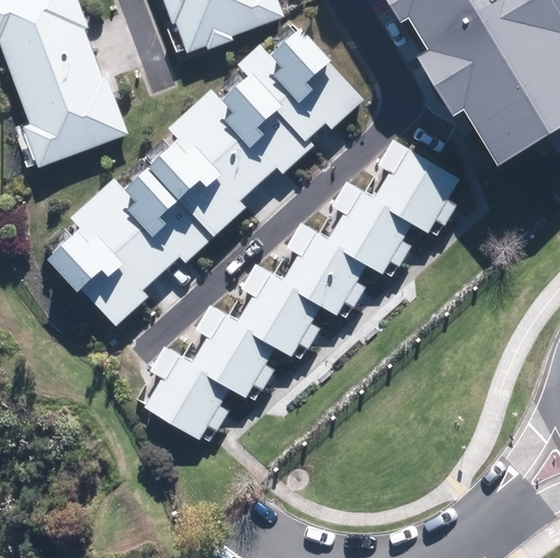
[(128,134),(78,0),(0,0),(0,75),(34,168),(128,134)]
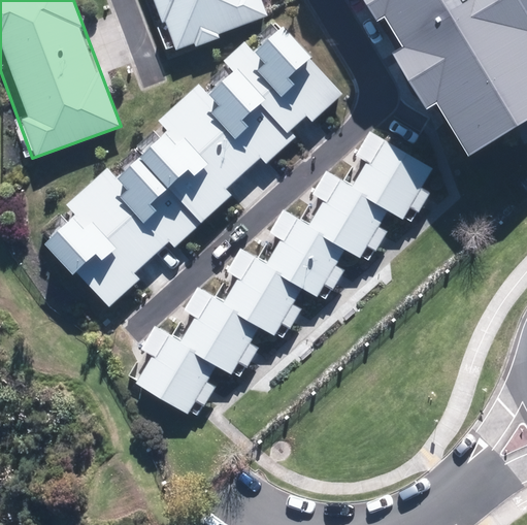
[(157,0),(175,50),(268,15),(262,0),(157,0)]
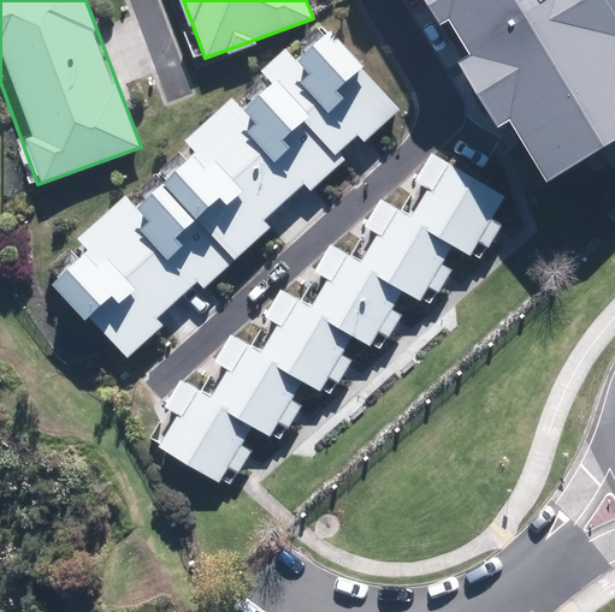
[(451,0),(544,154),(614,112),(614,53),(601,29),(614,21),(614,0),(451,0)]
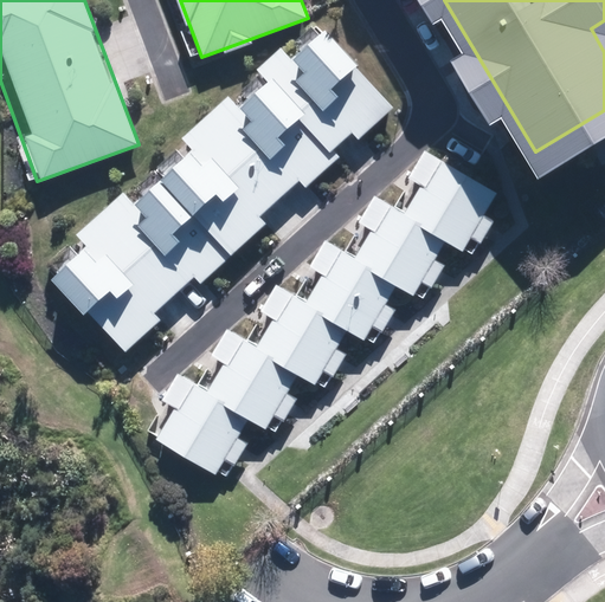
[(126,351),(394,105),(311,17),(43,263),(126,351)]
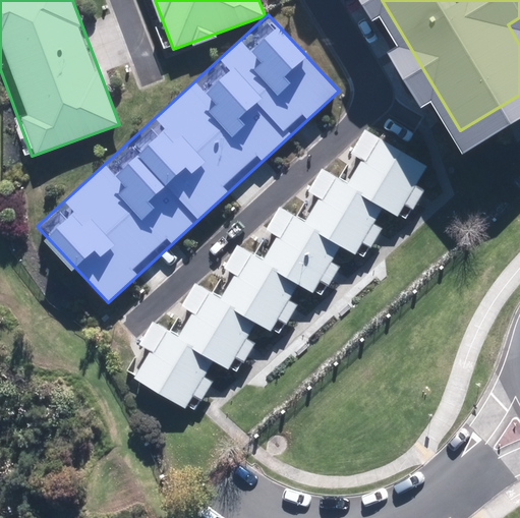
[(121,372),(183,409),(212,360),(227,369),(254,323),(270,332),(298,283),(313,292),(340,246),(355,255),(384,208),(399,217),(428,166),(376,135),(347,183),(332,174),(304,221),(287,211),(261,256),(246,249),(219,296),(205,288),(177,336),(152,321),(121,372)]
